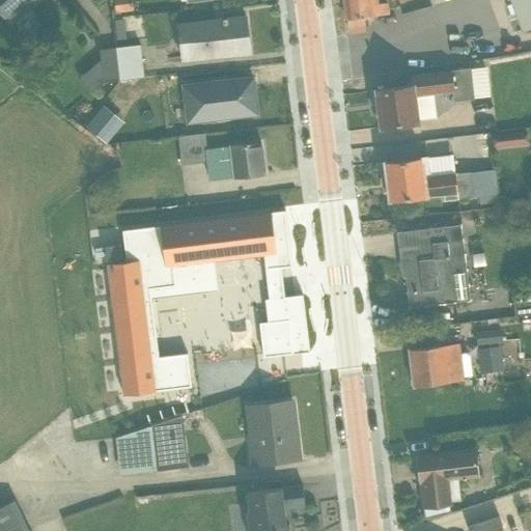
[(0,0),(0,11),(11,25),(40,0),(0,0)]
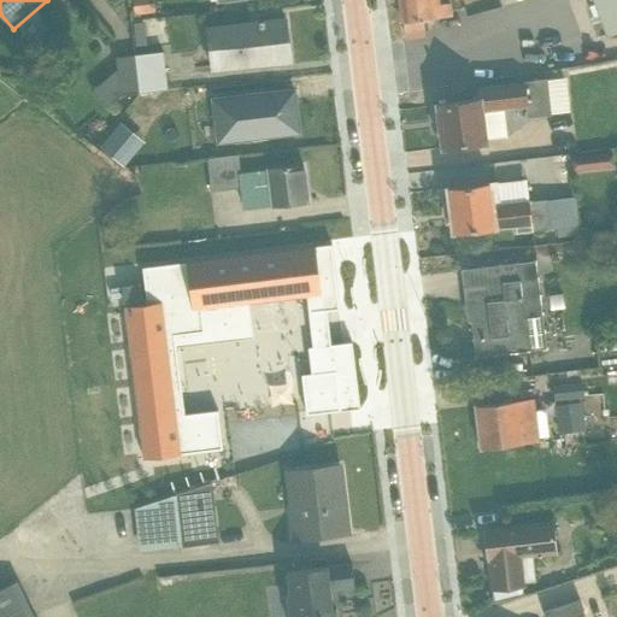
[(133,0),(135,16),(154,13),(152,0),(133,0)]
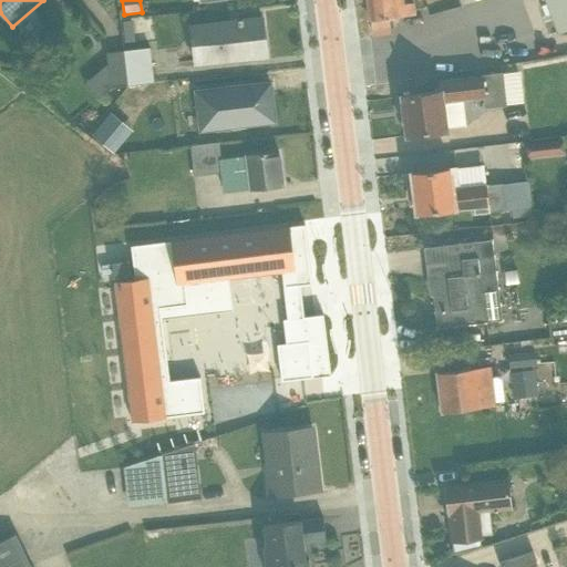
[(368,0),(372,29),(393,27),(392,17),(415,13),(413,1),(404,2),(404,0),(368,0)]
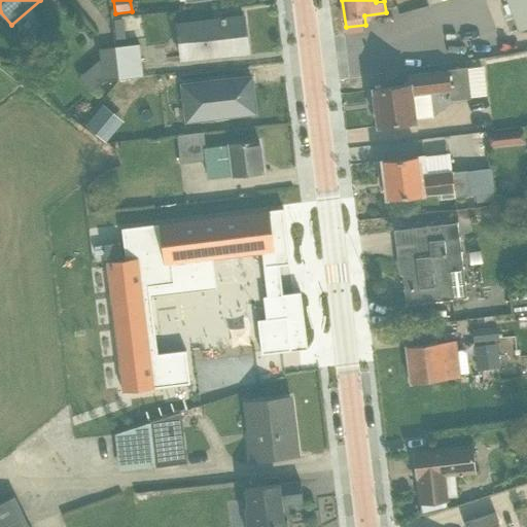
[(526,0),(505,0),(518,31),(526,27),(526,0)]
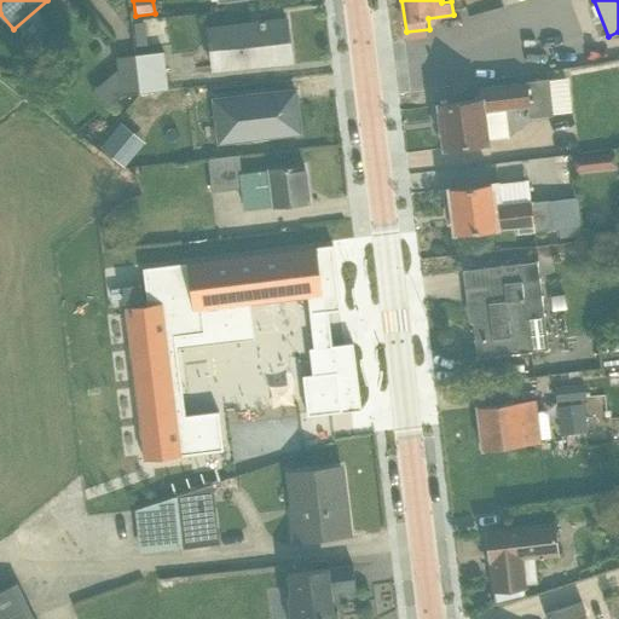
[(120,16),(119,44),(146,45),(148,16),(120,16)]
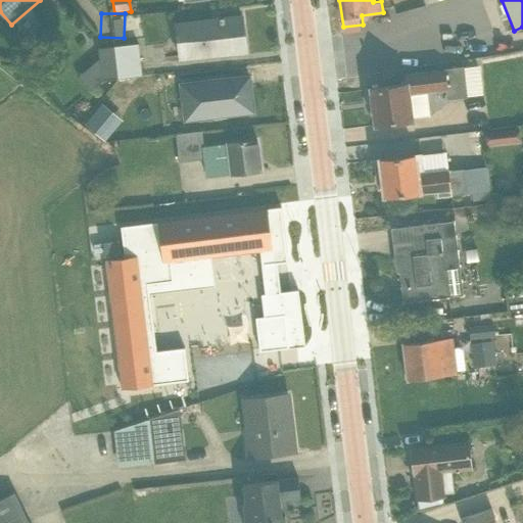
[(241,15),(174,24),(178,60),(245,51),(241,15)]
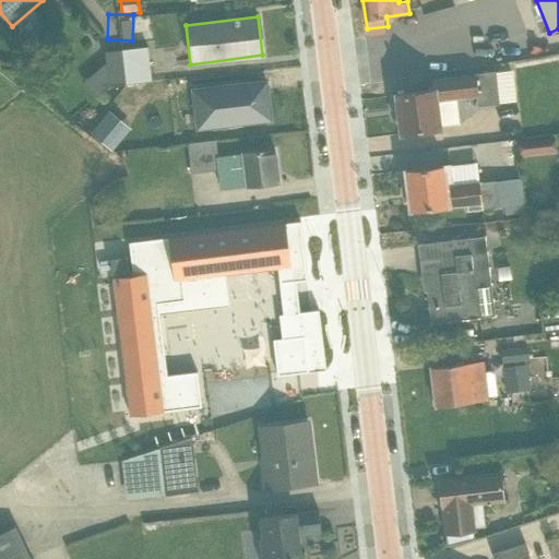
[(121,50),(126,83),(130,84),(147,82),(152,81),(147,47),(121,50)]
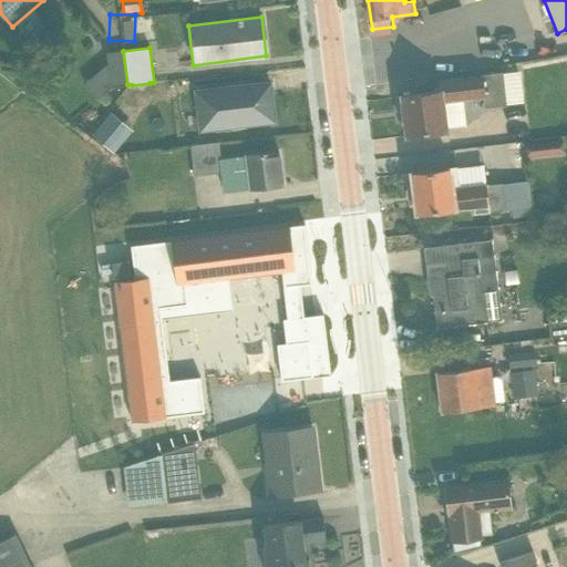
[(127,84),(123,51),(105,53),(106,64),(84,84),(96,98),(110,88),(127,84)]
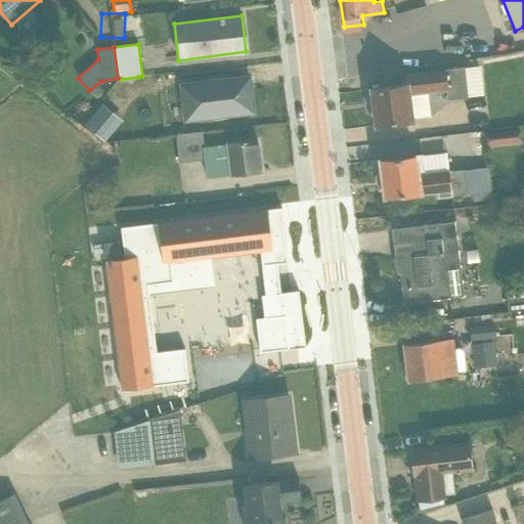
[(483,93),(481,64),(465,66),(465,64),(404,73),(406,84),(365,88),(367,108),(373,108),(375,125),(415,120),(411,94),(446,90),(447,99),(469,97),(468,94),(483,93)]
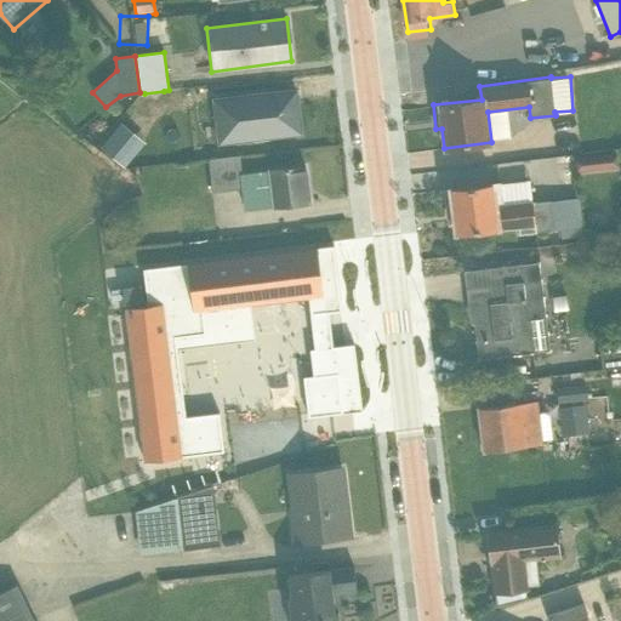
[(296,91),(212,101),(217,144),(301,135),(296,91)]
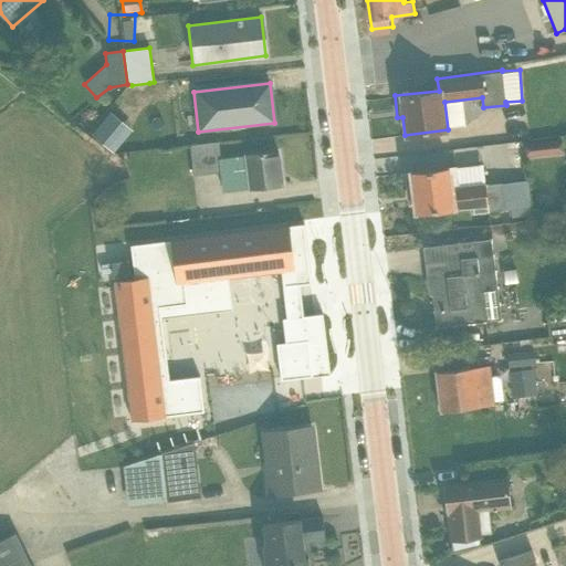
[(140,139),(143,123),(123,121),(121,137),(140,139)]
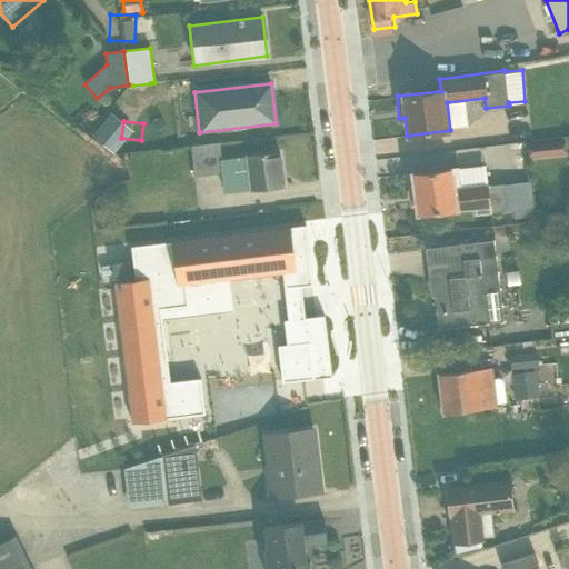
[(563,139),(526,143),(528,158),(565,153),(563,139)]
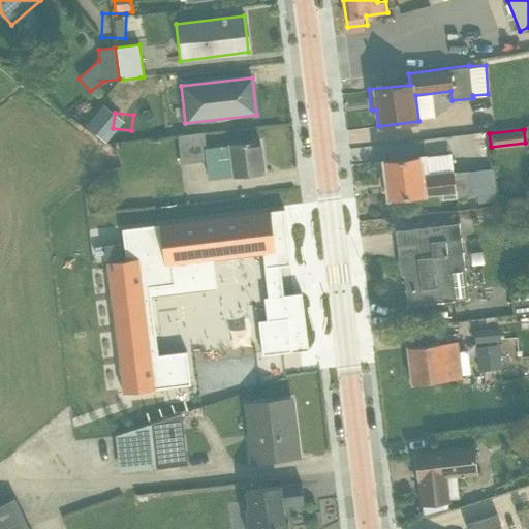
[(204,133),(177,136),(180,164),(206,161),(208,179),(263,173),(259,143),(206,149),(204,133)]
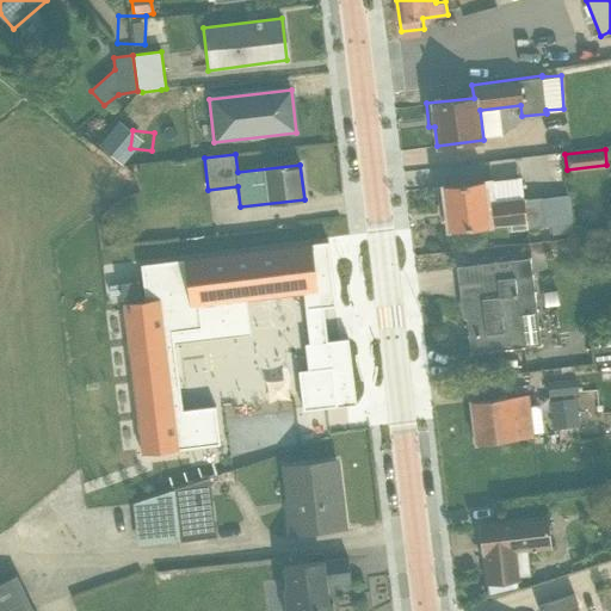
[(437,186),(440,211),(445,211),(448,230),(510,223),(511,230),(553,226),(554,232),(573,230),(573,222),(574,222),(571,195),(524,199),(520,178),(493,180),(492,180),(437,186)]
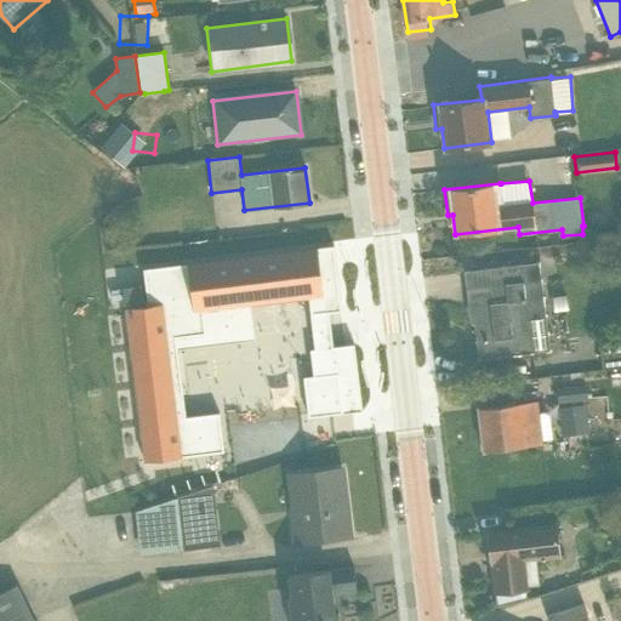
[(191,265),(197,313),(326,297),(320,250),(191,265)]
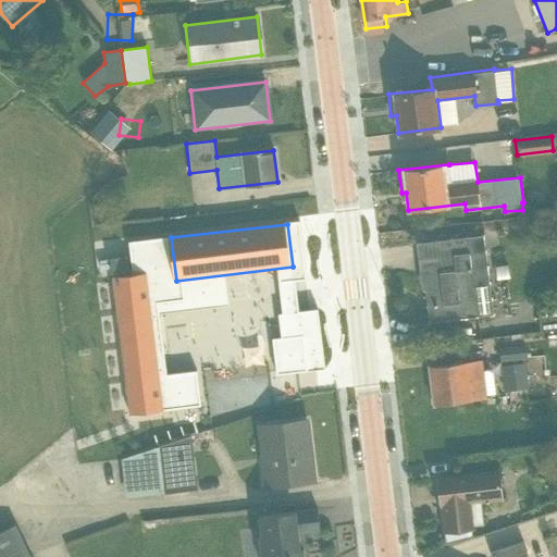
[(417,243),(428,324),(431,323),(493,316),(482,235),(421,243),(421,242),(417,243)]
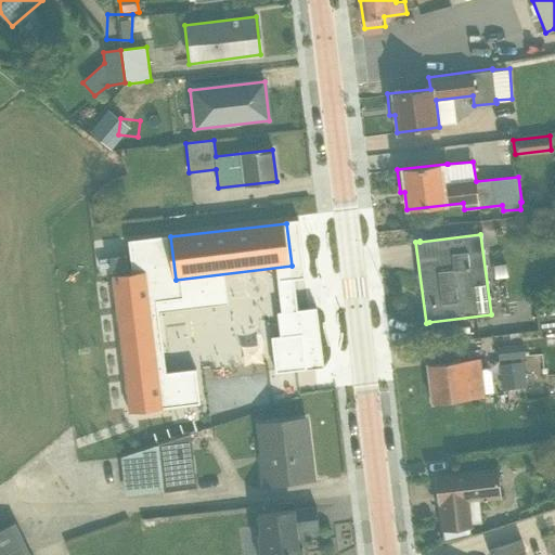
[(111,272),(128,270),(126,256),(110,258),(99,259),(100,269),(111,268),(111,272)]
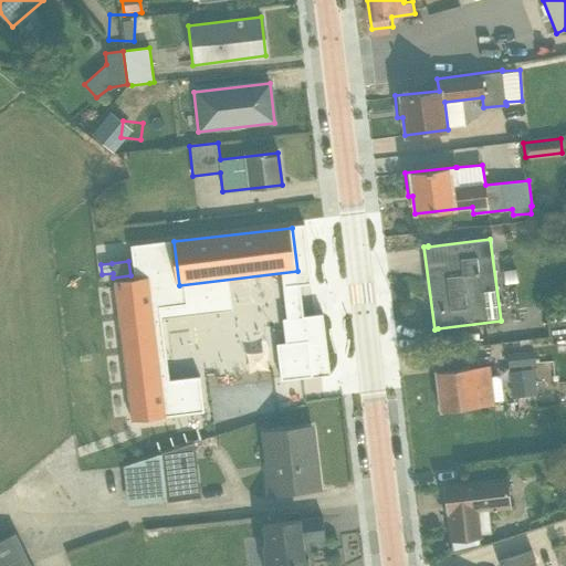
[(150,279),(115,283),(134,421),(168,417),(150,279)]
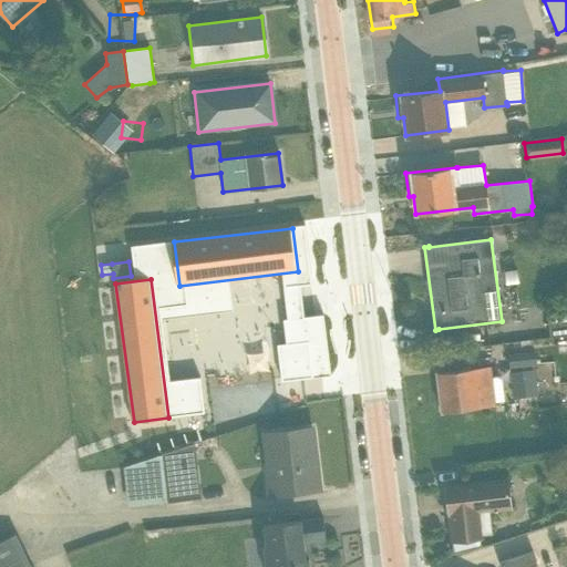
[(279,285),(237,289),(247,392),(289,388),(279,285)]
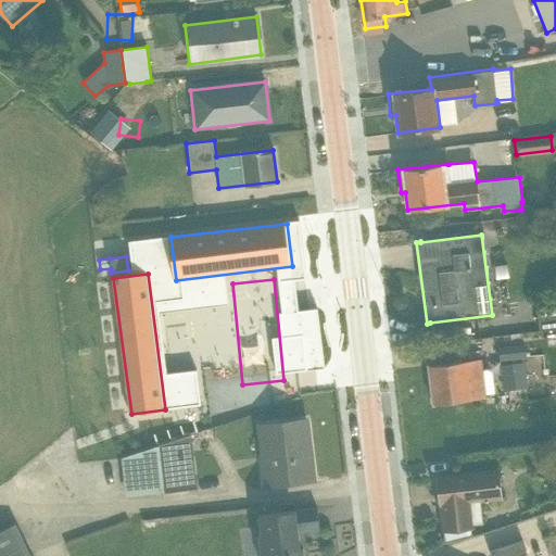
[(538,332),(555,329),(555,306),(535,310),(538,332)]
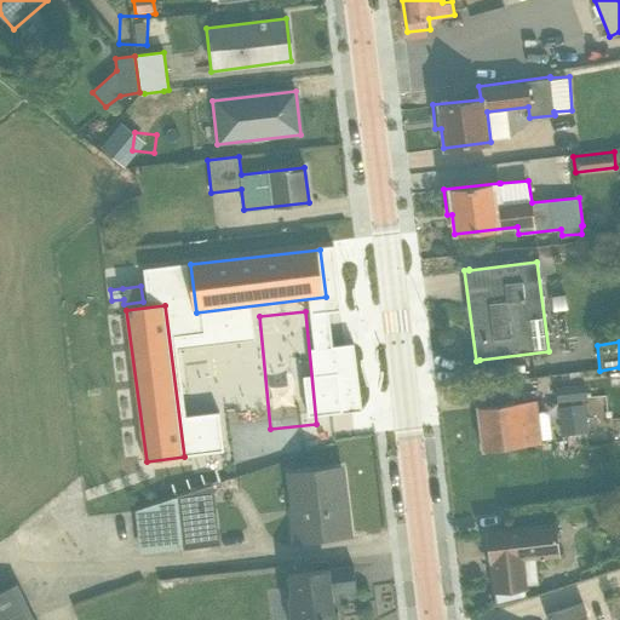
[(555,388),(556,405),(586,402),(584,383),(555,388)]
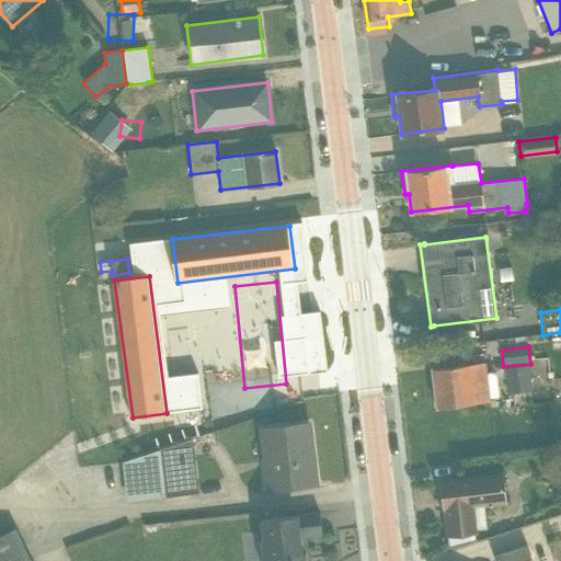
[(238,353),(217,355),(220,376),(241,373),(238,353)]
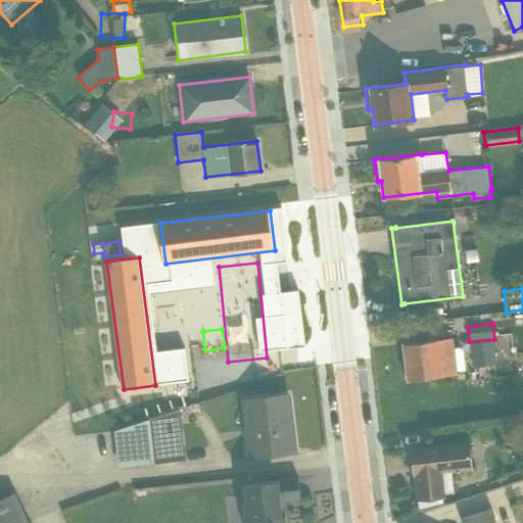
[(453,338),(401,344),(407,380),(457,375),(453,338)]
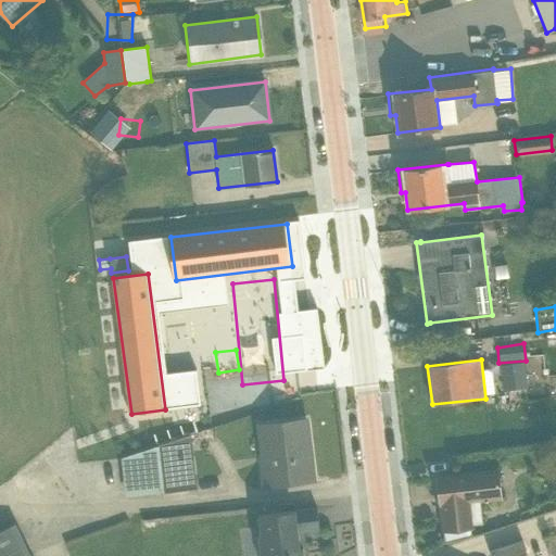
[(502,392),(533,387),(530,365),(525,366),(525,363),(498,366),(502,392)]
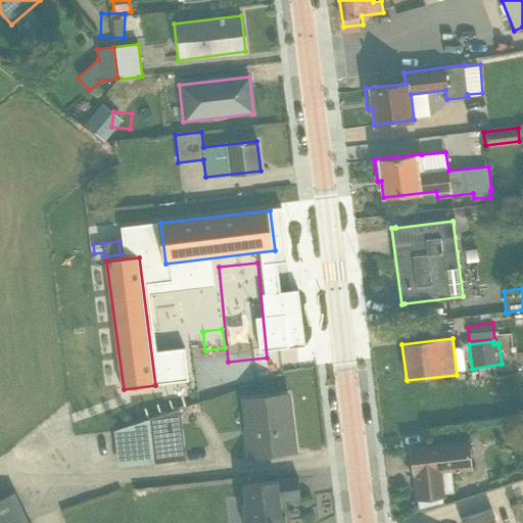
[(241,400),(247,458),(293,453),(287,395),(241,400)]
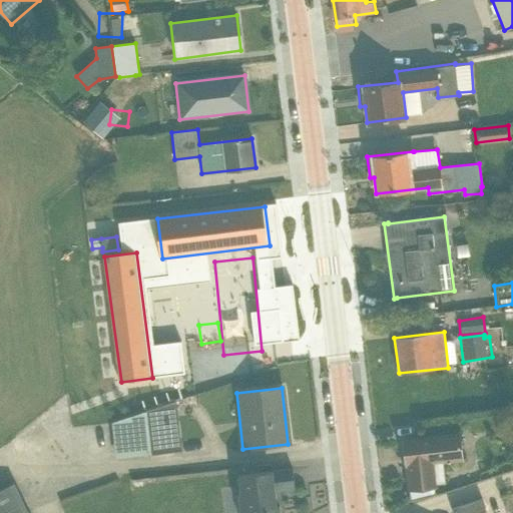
[(181,451),(175,403),(145,412),(111,423),(115,459),(181,451)]
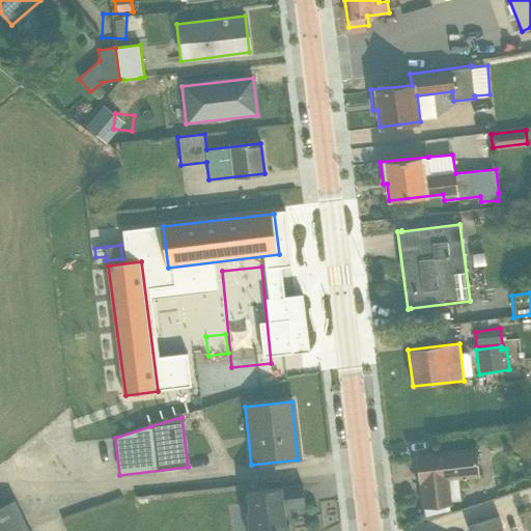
[(422,507),(424,519),(450,512),(449,503),(460,501),(458,480),(479,478),(476,449),(417,456),(423,507),(422,507)]
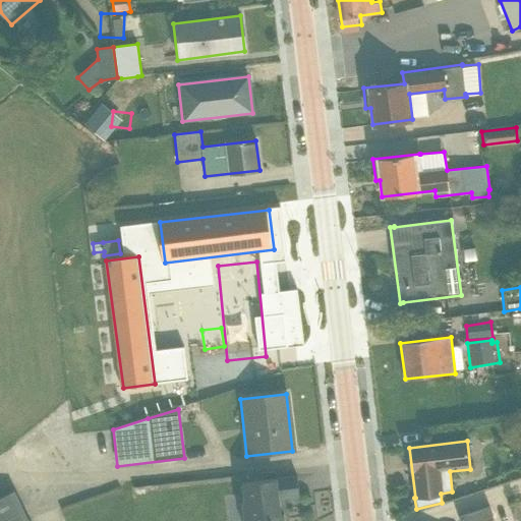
[(283,520),(283,514),(281,515),(278,500),(299,497),(296,476),(242,483),(244,501),(241,502),(243,520),(283,520)]
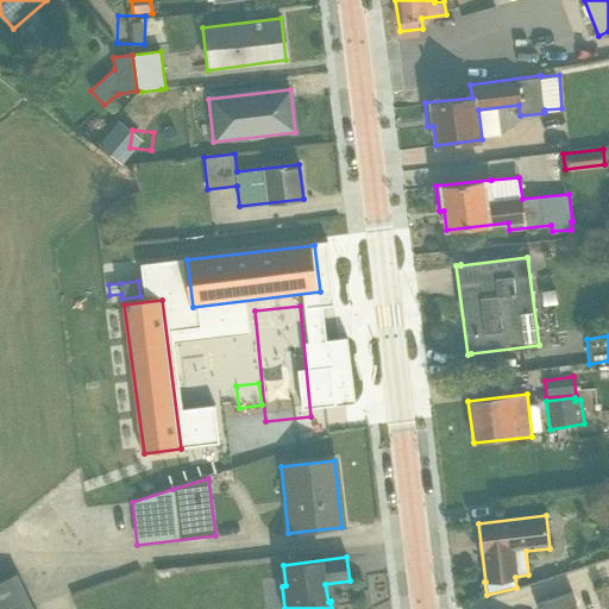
[(0,608),(32,608),(17,575),(0,582),(0,608)]
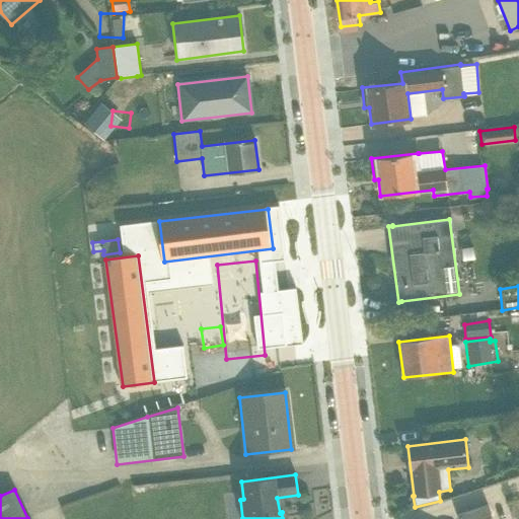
[(487,505),(456,514),(457,518),(487,518),(491,518),(487,505)]
